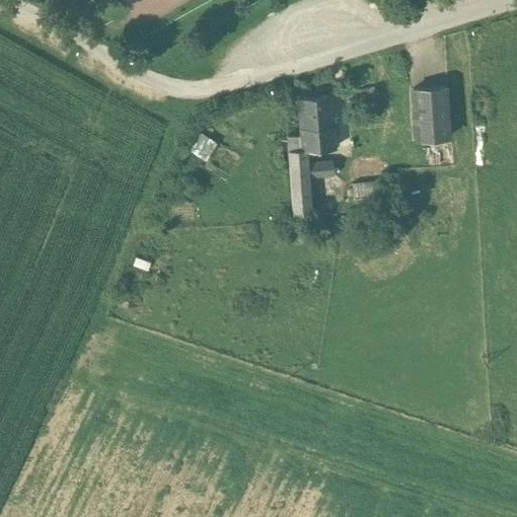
[(447,88),(414,90),(418,140),(450,138),(447,88)]
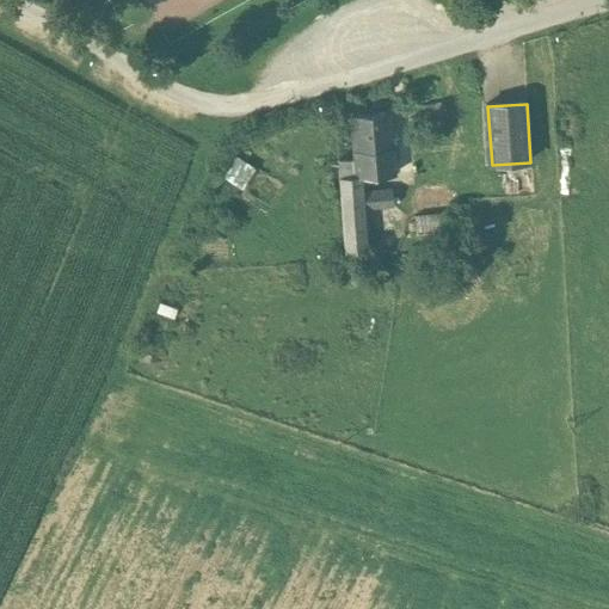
[(392,116),(350,120),(352,155),(394,152),(392,116)]
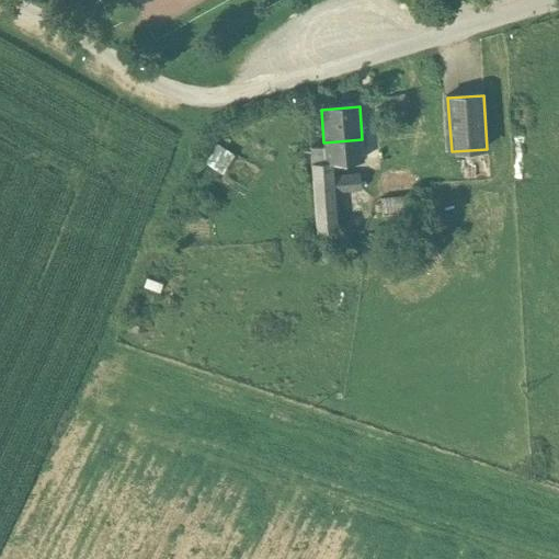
[(362,139),(323,143),(324,148),(326,166),(333,164),(363,162),(362,139)]
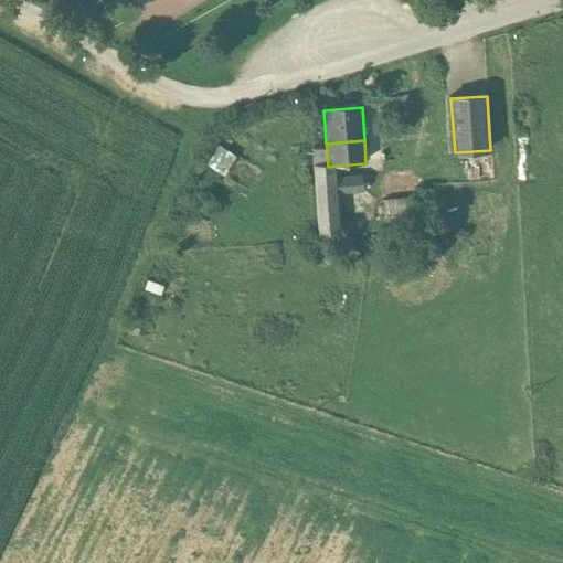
[(327,149),(314,150),(319,234),(339,233),(337,193),(336,180),(336,166),(328,167),(327,149)]
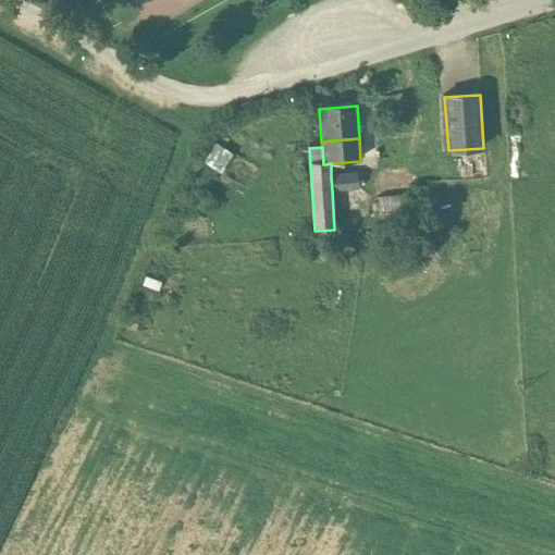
[(357,175),(331,177),(332,190),(358,189),(357,175)]
